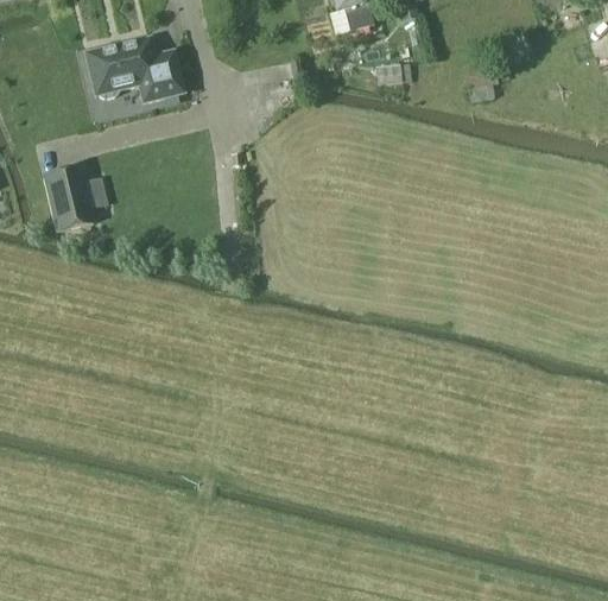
[(335,0),(339,11),(344,10),(349,30),(374,24),(368,0),(335,0)]
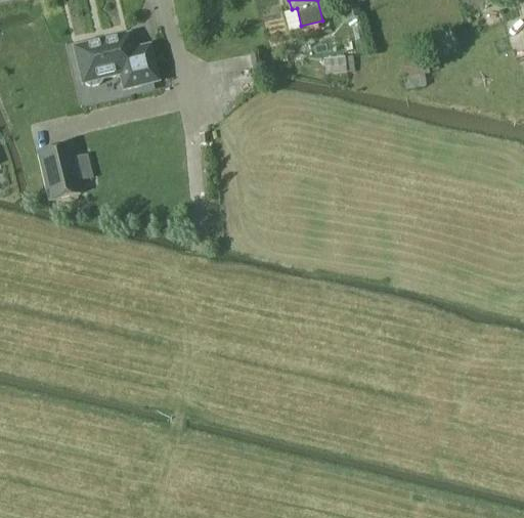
[(362,13),(359,0),(343,0),(347,16),(362,13)]
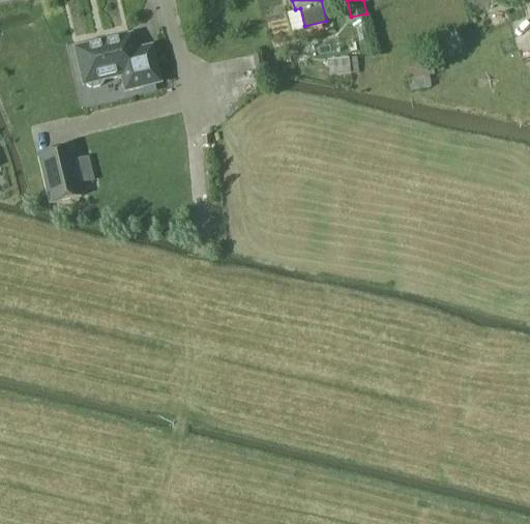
[(120,73),(124,88),(159,80),(151,42),(134,47),(130,31),(74,45),(82,82),(86,81),(90,84),(100,82),(100,81),(104,77),(120,73)]
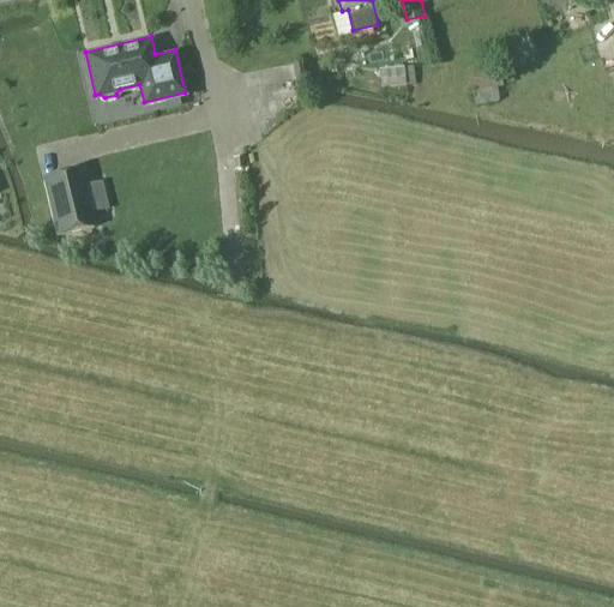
[(404,62),(380,65),(381,84),(407,80),(404,62)]
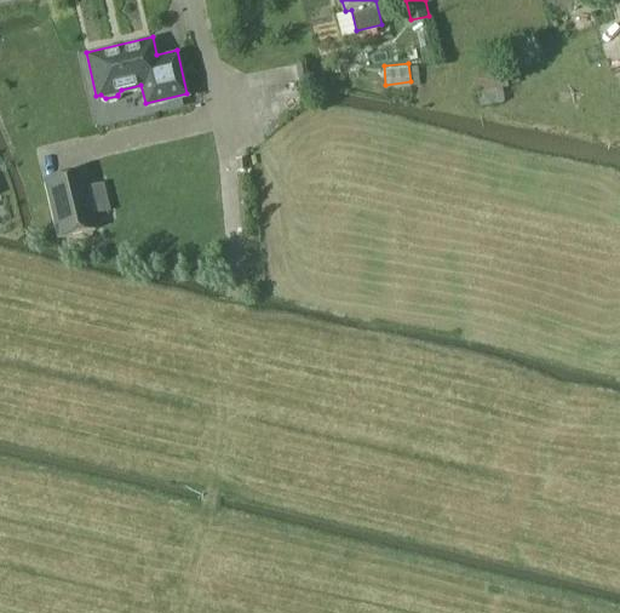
[(476,68),(478,86),(509,82),(506,63),(476,68)]
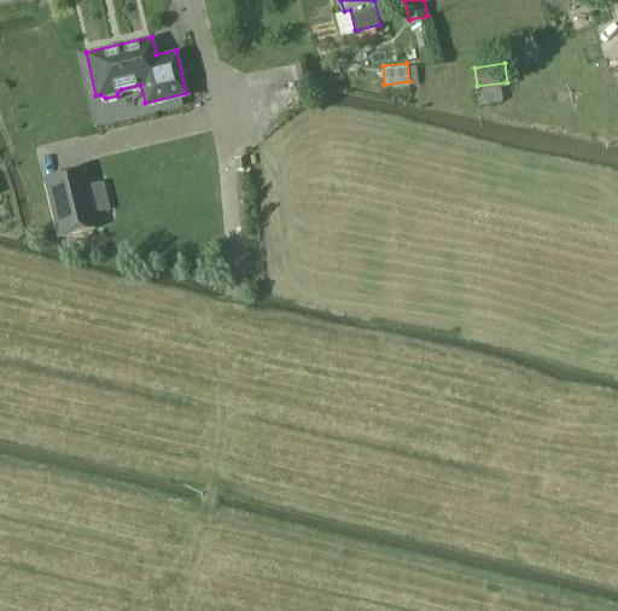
[(502,97),(501,85),(477,88),(479,100),(502,97)]
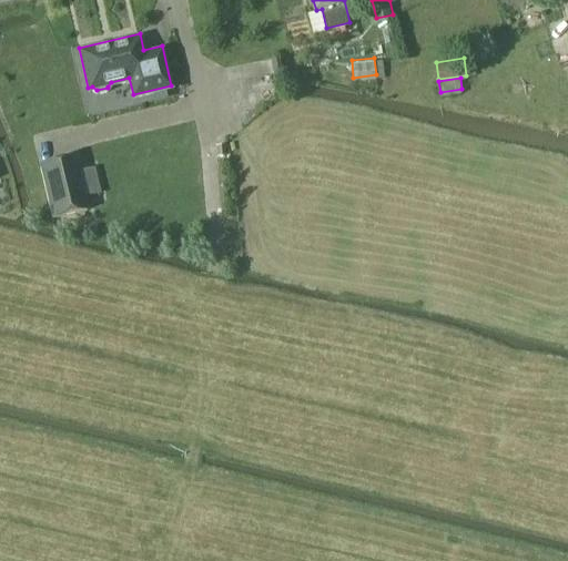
[(224,140),(215,141),(216,152),(225,152),(224,140)]
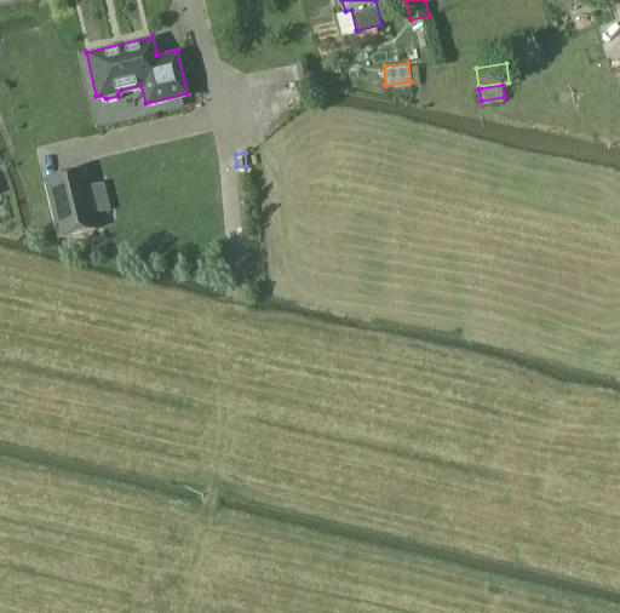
[(44,177),(52,217),(57,234),(95,225),(81,168),(44,177)]
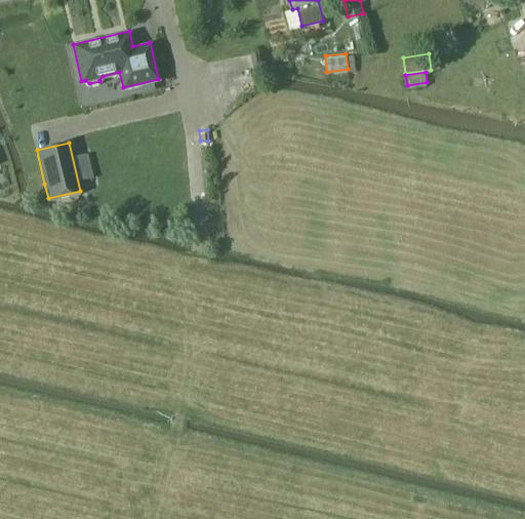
All buildings are outlined.
